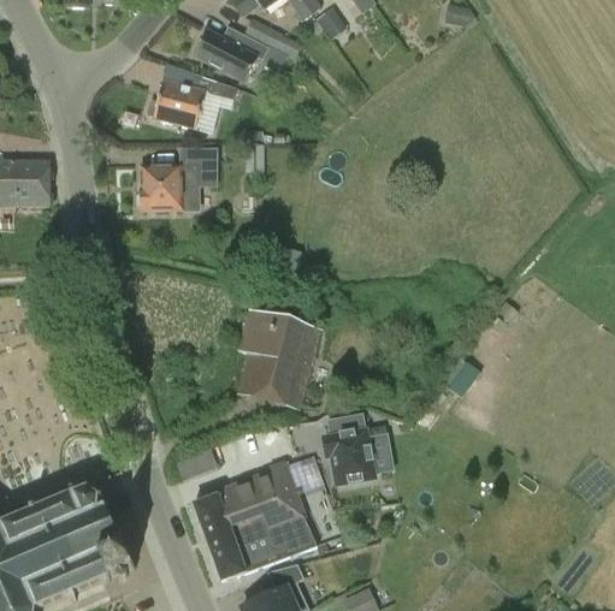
[(289,0),(302,19),(312,12),(302,0),(231,0),(242,15),(258,4),(262,9),(275,0),(289,0)]
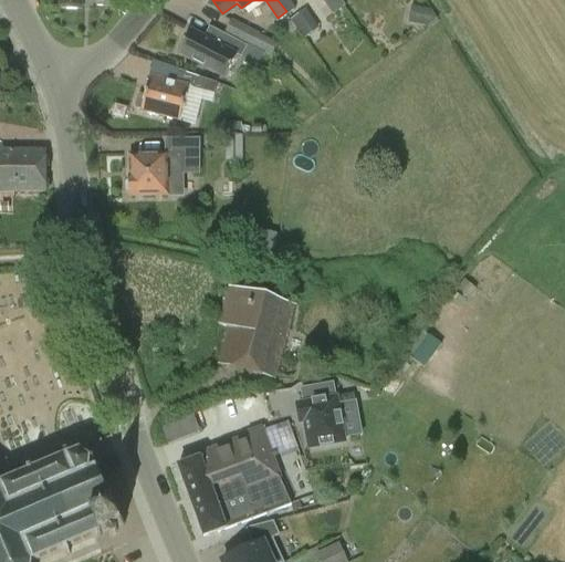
[(278,0),(286,11),(294,6),(290,0),(278,0)]
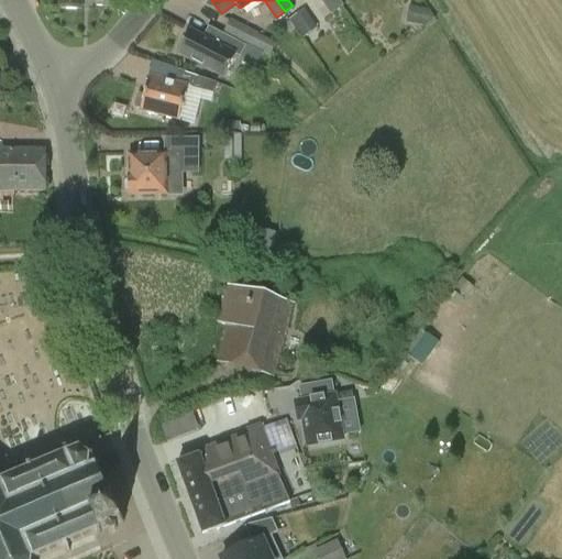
[(322,0),(330,11),(342,2),(341,0),(322,0)]
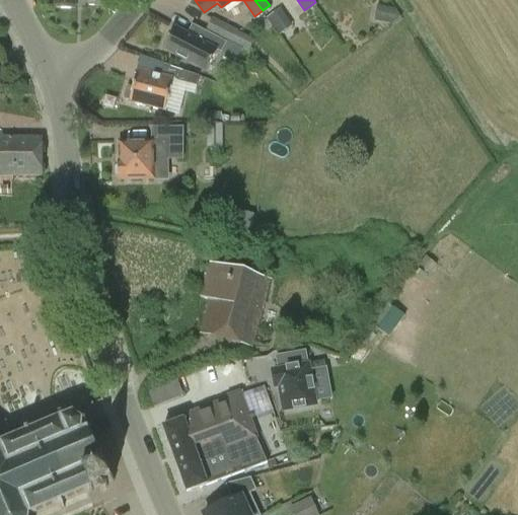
[(372,17),(390,21),(400,15),(394,5),(375,2),(372,17)]
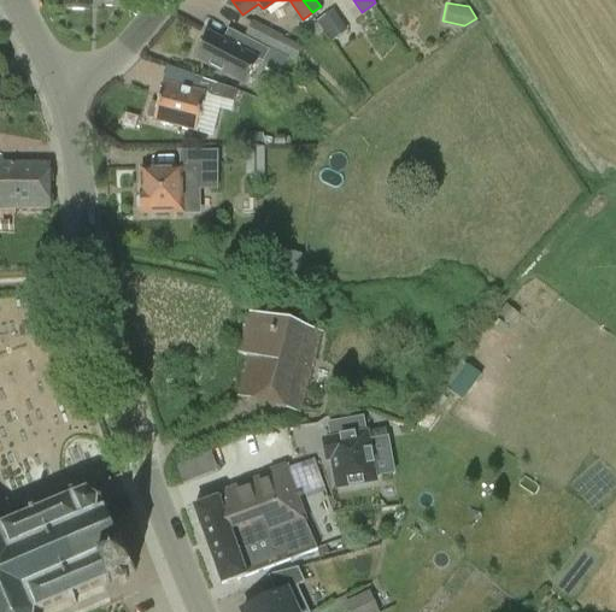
[(332,7),(317,18),(328,34),(342,23),(332,7)]
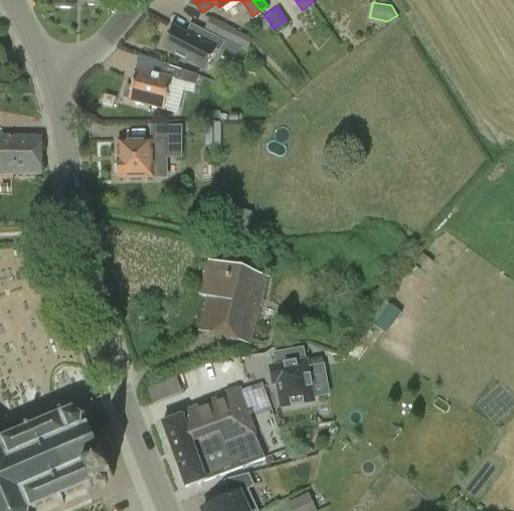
[(209,15),(204,26),(231,39),(236,29),(209,15)]
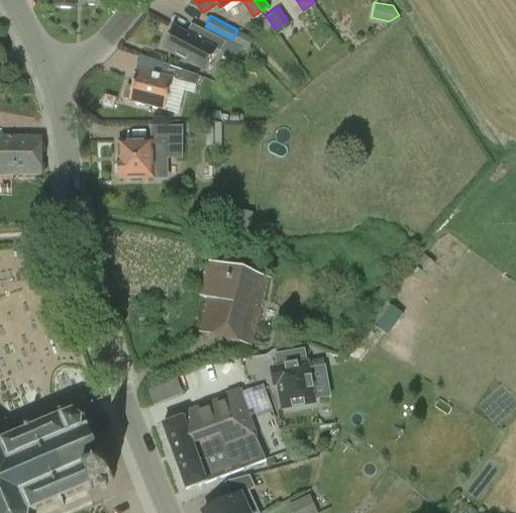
[(199,26),(194,35),(173,24),(168,35),(166,34),(161,42),(164,43),(162,46),(195,64),(195,63),(205,68),(216,47),(219,49),(224,39),(199,26)]
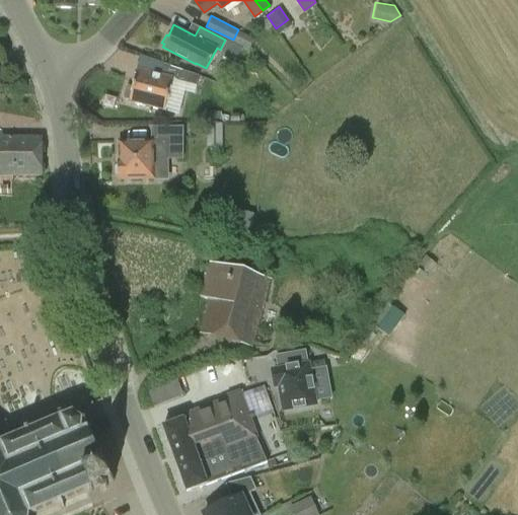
[(129,98),(164,108),(173,77),(196,83),(198,74),(163,61),(160,73),(137,67),(132,84),(128,83),(126,85),(123,93),(125,96),(129,97),(129,98)]
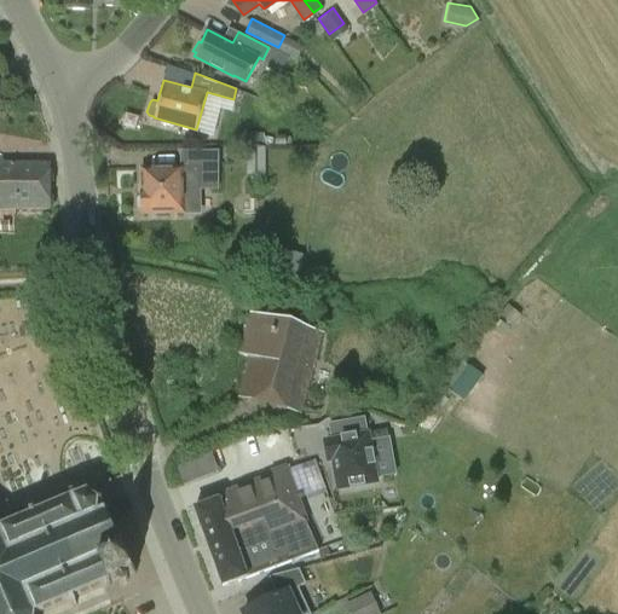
[(265,144),(246,144),(246,166),(265,166),(265,144)]
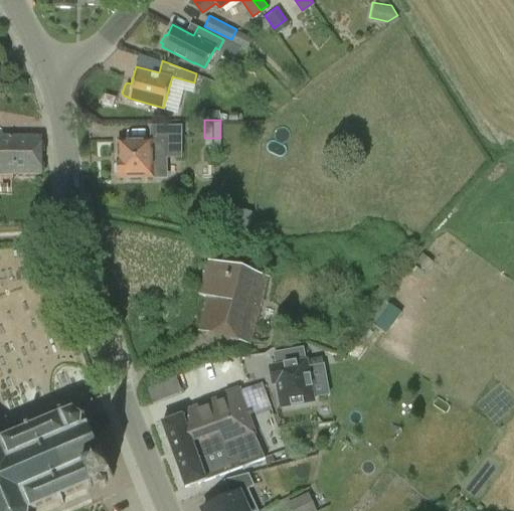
[(114,169),(117,175),(166,174),(166,154),(180,154),(179,125),(151,125),(151,138),(117,139),(117,158),(113,163),(114,169)]
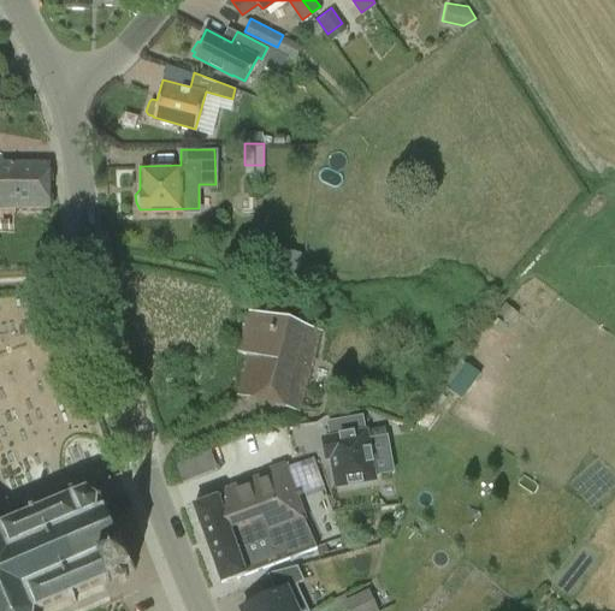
[(0,205),(48,206),(48,160),(0,159),(0,205)]
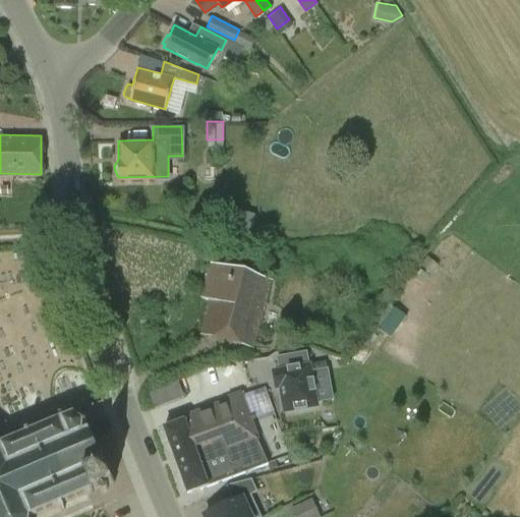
[(271,278),(211,263),(201,296),(211,298),(201,332),(253,345),(271,278)]
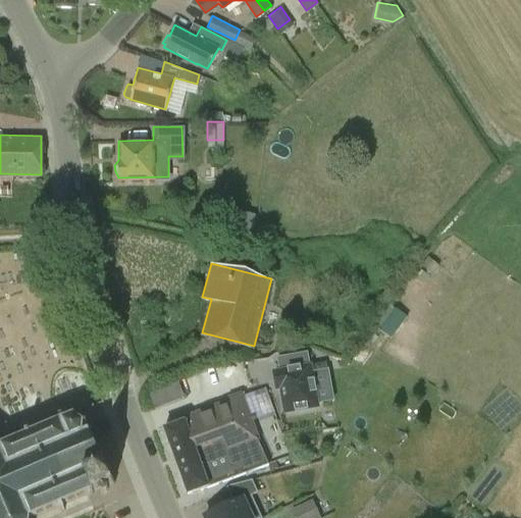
[(316,404),(307,350),(291,352),(294,366),(273,370),(276,385),(280,385),(284,410),(316,404)]
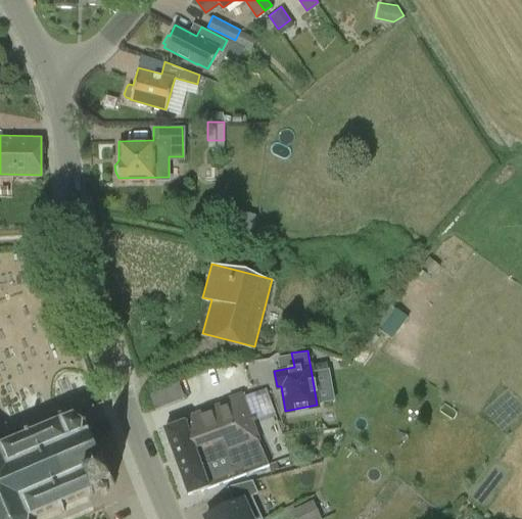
[(148,392),(154,407),(165,402),(159,388),(148,392)]
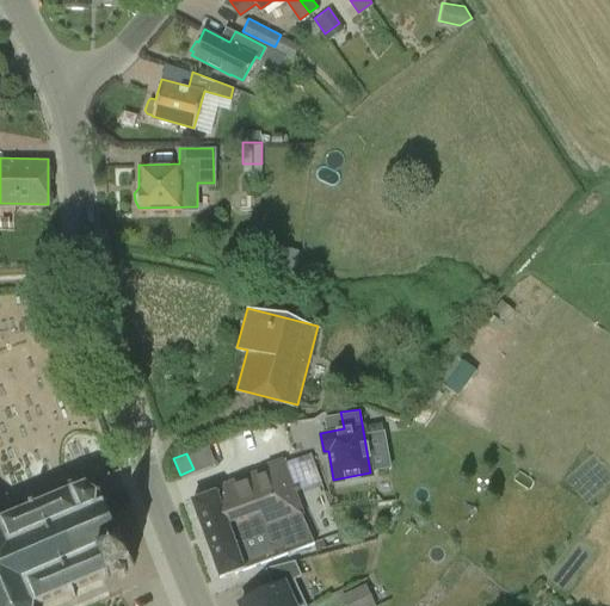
[(217,493),(215,489),(191,499),(219,575),(233,570),(234,572),(314,540),(308,529),(307,530),(300,513),(302,512),(283,461),(246,474),(248,480),(225,488),(226,490),(217,493)]
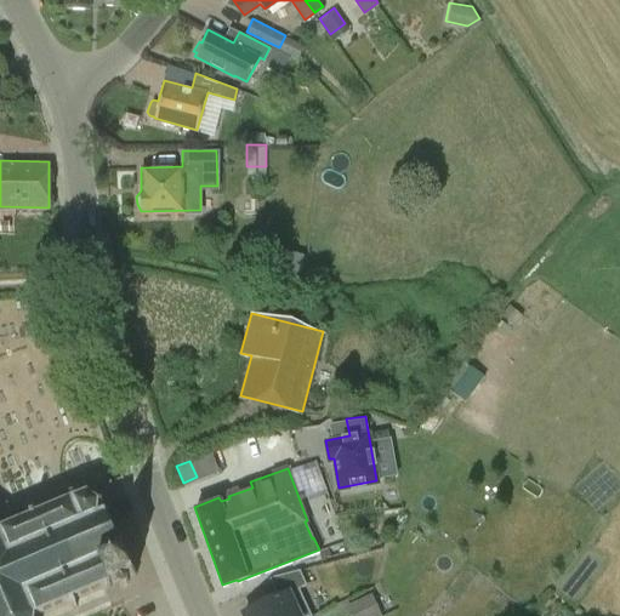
[(0,615),(33,615),(34,612),(68,599),(70,605),(75,603),(73,598),(101,585),(103,583),(109,585),(111,581),(115,579),(117,582),(123,582),(125,581),(128,577),(126,574),(131,571),(135,572),(136,570),(132,569),(124,548),(125,546),(121,545),(120,548),(106,511),(107,507),(102,507),(102,511),(97,512),(98,505),(103,502),(102,498),(89,492),(90,488),(85,488),(85,492),(77,496),(73,489),(70,490),(68,484),(11,508),(7,500),(0,503),(0,615)]
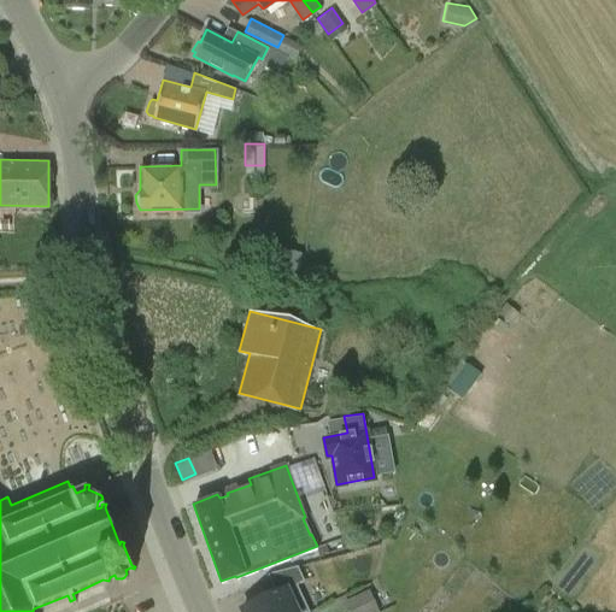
[(300,611),(309,608),(297,582),(304,578),(297,564),(267,574),(275,592),(241,607),(242,611),(300,611)]
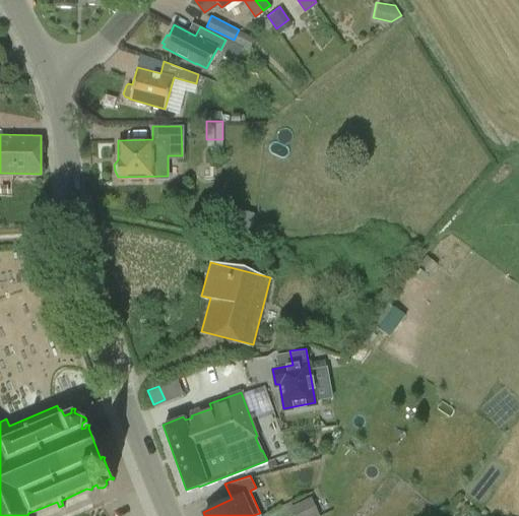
[(313,515),(319,514),(311,497),(288,506),(293,515),(313,515)]
